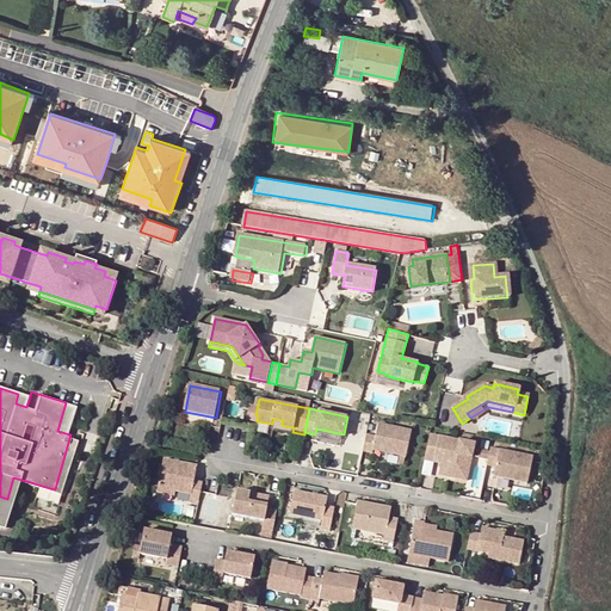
[(257,421),(255,430),(267,432),(270,424),(257,421)]
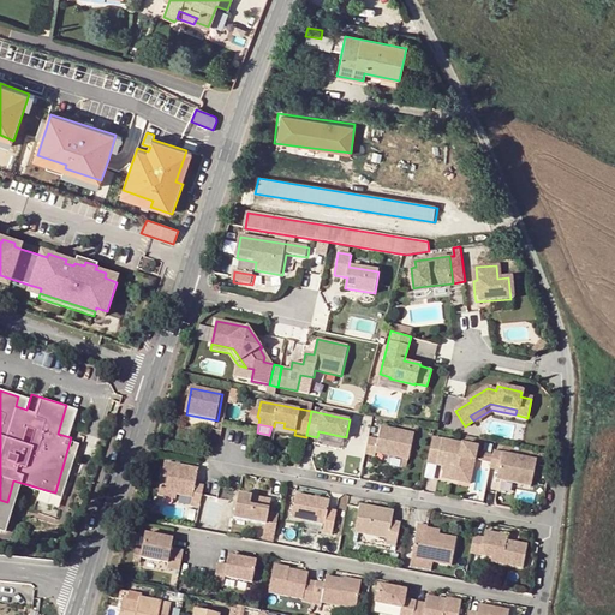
[(377,455),(377,453),(410,459),(415,433),(381,427),(378,439),(370,437),(366,454),(377,455)]
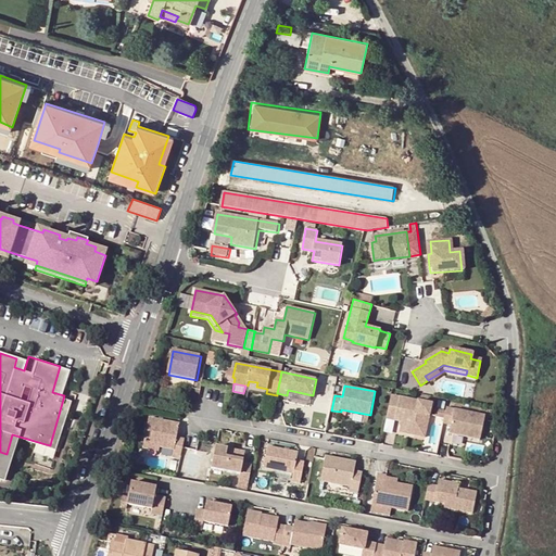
[(426,438),(432,404),(391,395),(387,418),(396,420),(396,416),(407,419),(408,416),(413,417),(409,431),(414,432),(413,434),(426,438)]
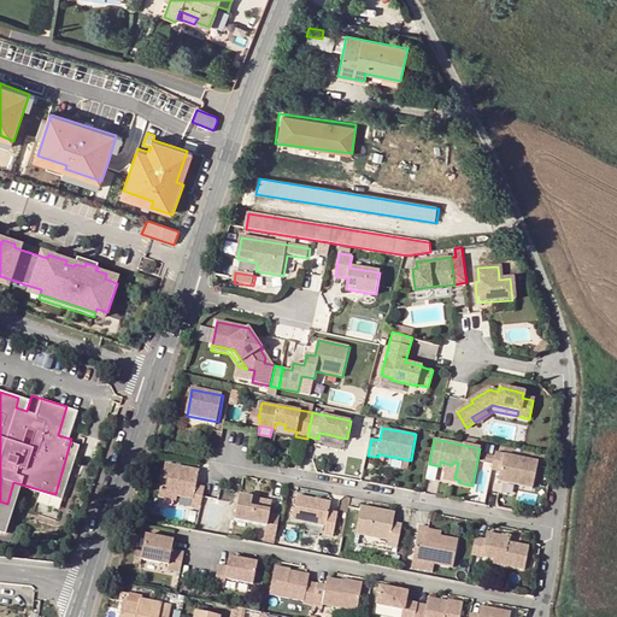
[(538,460),(495,451),(492,469),(500,470),(499,480),(532,486),(538,460)]
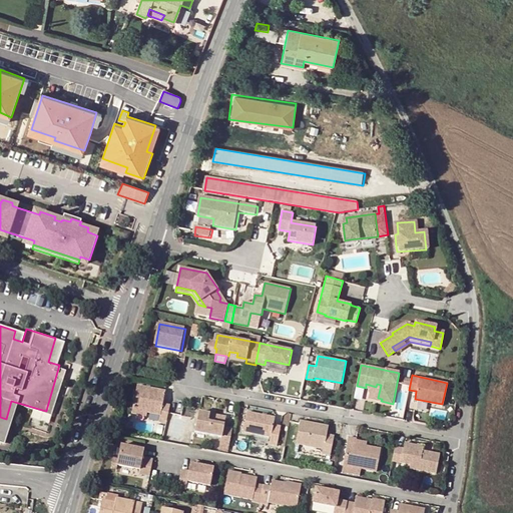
[(366,384),(366,388),(372,390),(369,399),(378,401),(378,398),(381,385),(377,384),(376,387),(366,384)]
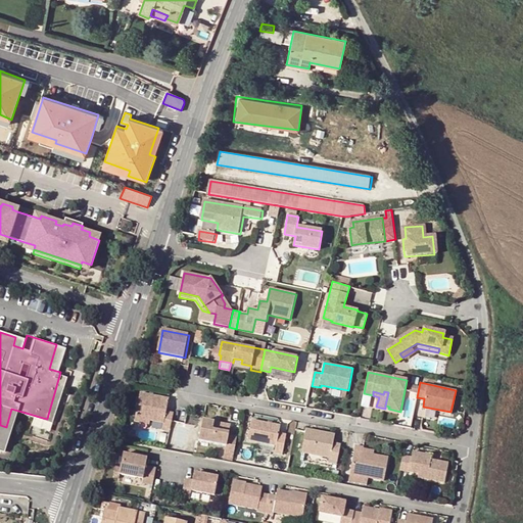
[(172,428),(173,419),(174,412),(168,410),(170,397),(143,392),(138,416),(149,418),(165,422),(164,427),(172,428)]
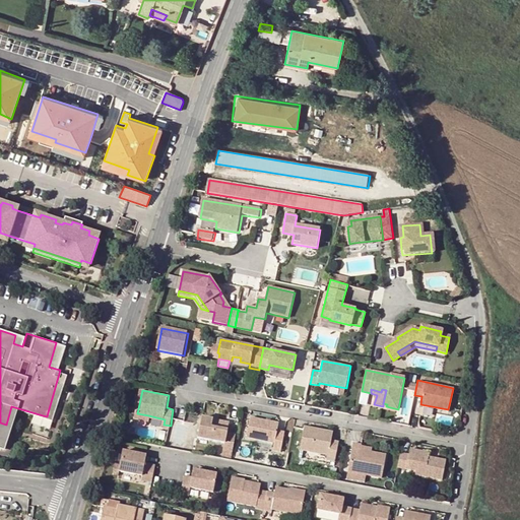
[(223,449),(232,451),(236,434),(228,432),(229,421),(203,416),(199,436),(224,441),(223,449)]
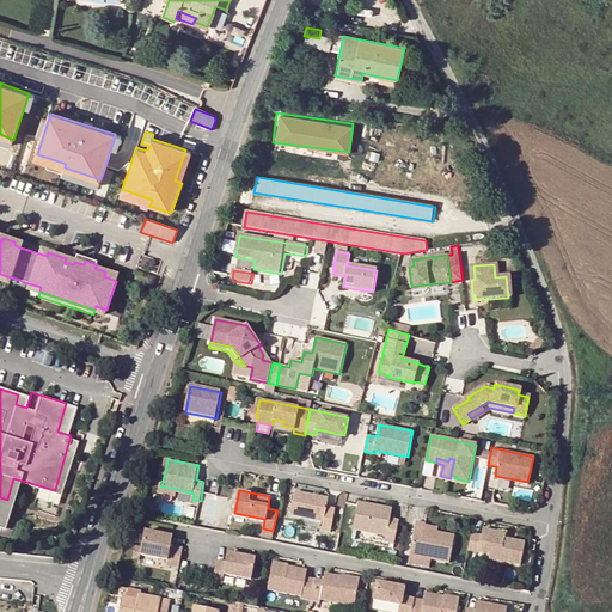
[(330,497),(297,490),(292,514),(325,520),(323,530),(332,532),(337,509),(328,507),(330,497)]
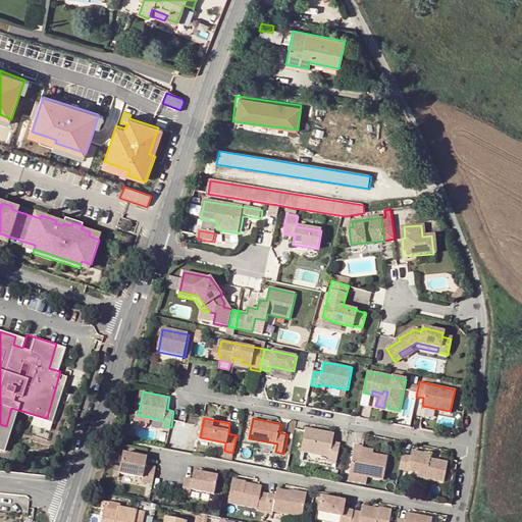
[(340,449),(331,448),(332,444),(334,434),(307,428),(302,451),(330,456),(328,462),(335,464),(340,449)]
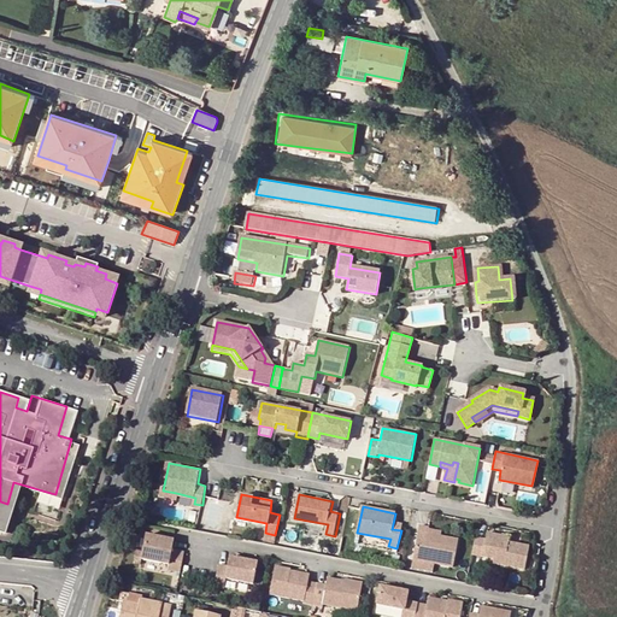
[(429,527),(419,524),(412,558),(452,565),(457,539),(440,536),(440,532),(428,530),(429,527)]
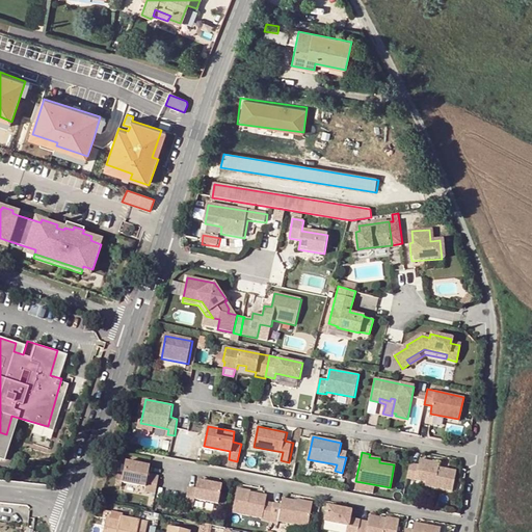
[(419,464),(409,463),(407,478),(427,482),(426,486),(453,490),(456,471),(440,468),(441,462),(420,458),(419,464)]
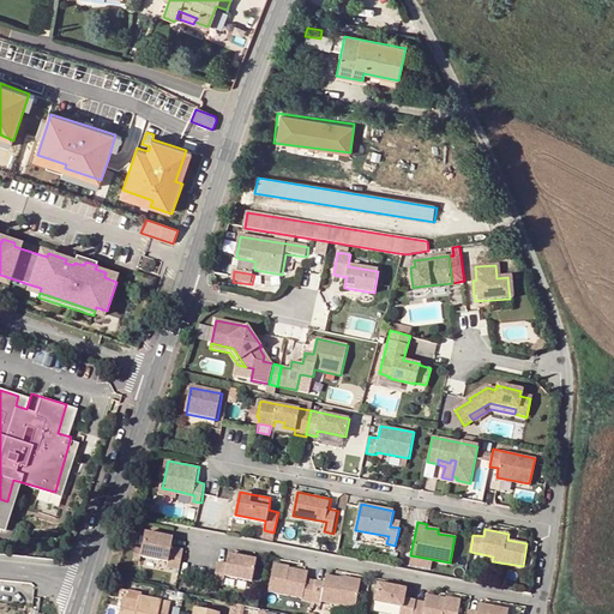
[(179,567),(182,548),(170,546),(172,536),(144,531),(139,555),(167,560),(166,565),(179,567)]
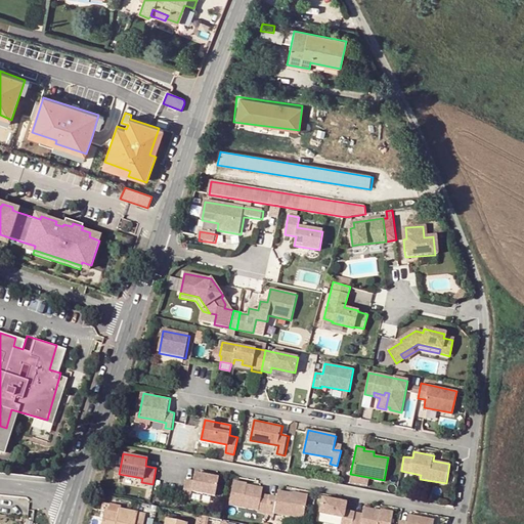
[(180,495),(188,497),(190,490),(214,495),(217,478),(193,473),(191,480),(184,478),(180,495)]
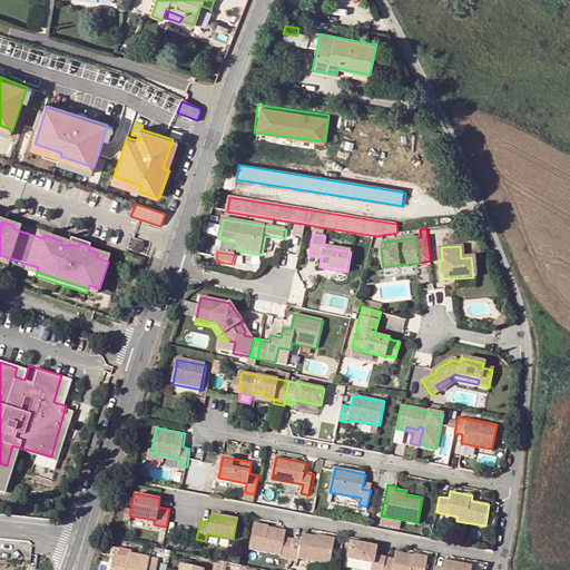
[(278,556),(287,558),(291,539),(283,537),(284,530),(266,527),(266,524),(253,522),(247,548),(278,553),(278,556)]
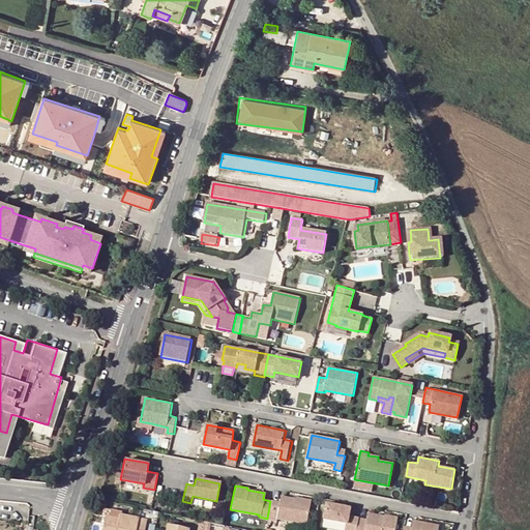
[(278,502),(270,501),(267,519),(275,520),(276,518),(305,523),(310,500),(294,497),(294,499),(280,496),(278,502)]
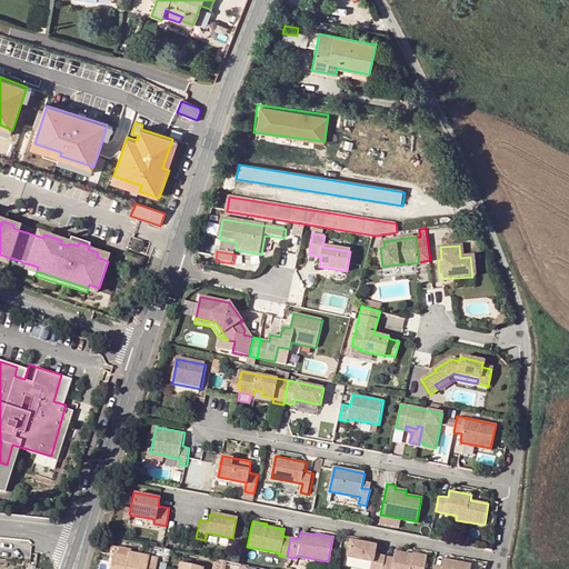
[(380,568),(382,556),(371,553),(372,547),(348,541),(345,558),(369,563),(368,568),(380,568)]
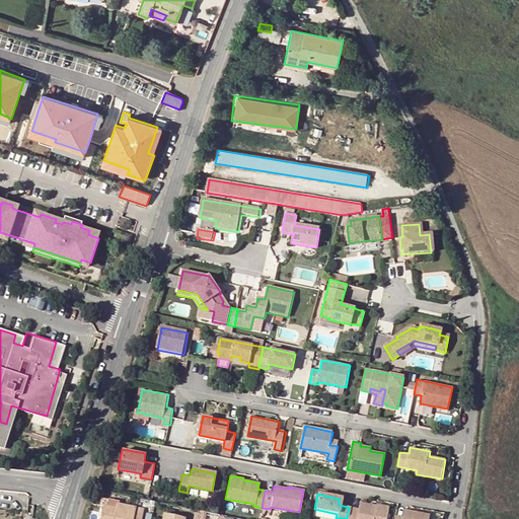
[(357,509),(349,507),(347,518),(384,518),(387,507),(375,505),(374,506),(358,503),(357,509)]
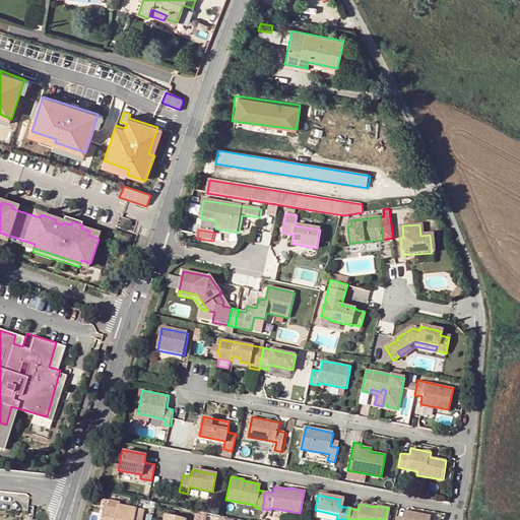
[(141,519),(143,511),(118,506),(117,509),(103,507),(100,519),(141,519)]
